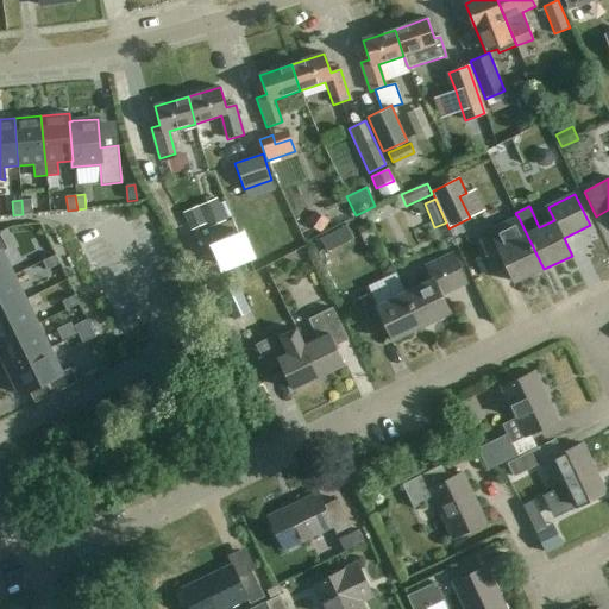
[(32,214),(31,200),(22,200),(23,214),(32,214)]
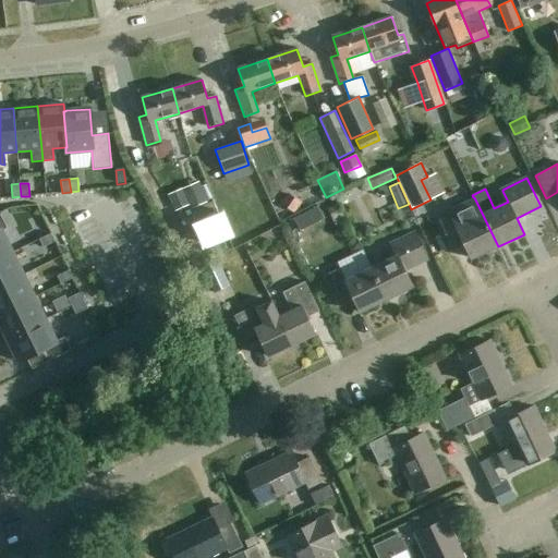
[(287,193),(279,204),(293,214),(301,203),(287,193)]
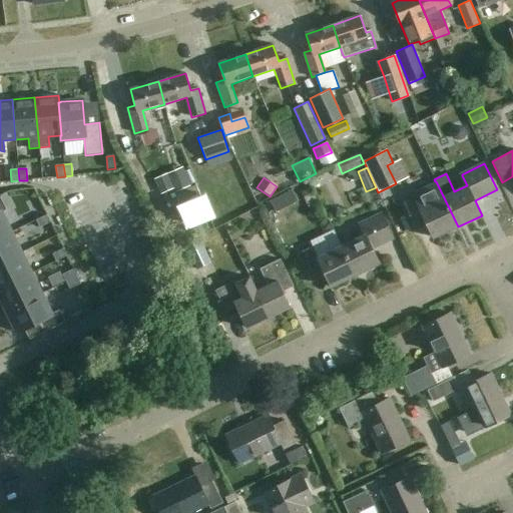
[(436,181),(435,181),(412,192),(415,197),(404,203),(416,228),(427,222),(434,237),(458,226),(436,181)]
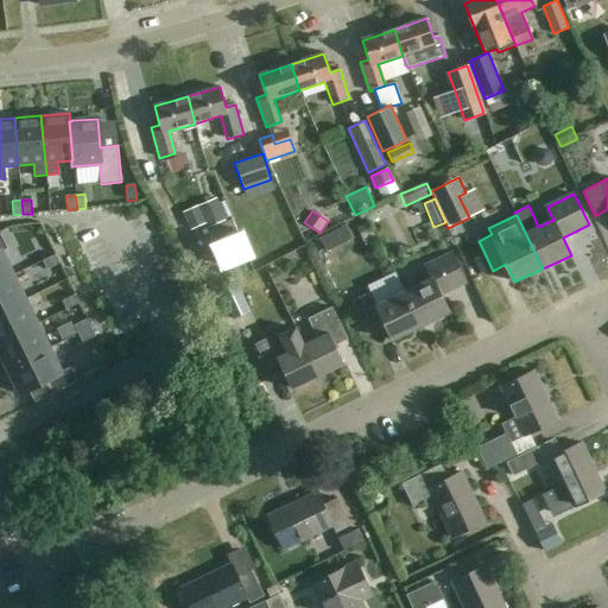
[(232,220),(209,229),(214,239),(236,229),(232,220)]
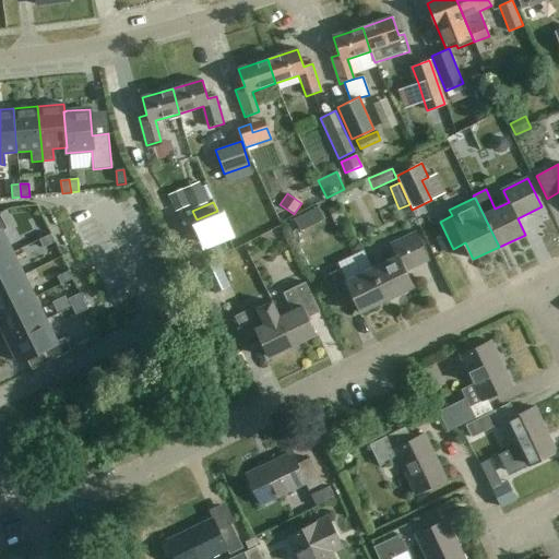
[(328,210),(335,226),(347,221),(340,203),(328,210)]
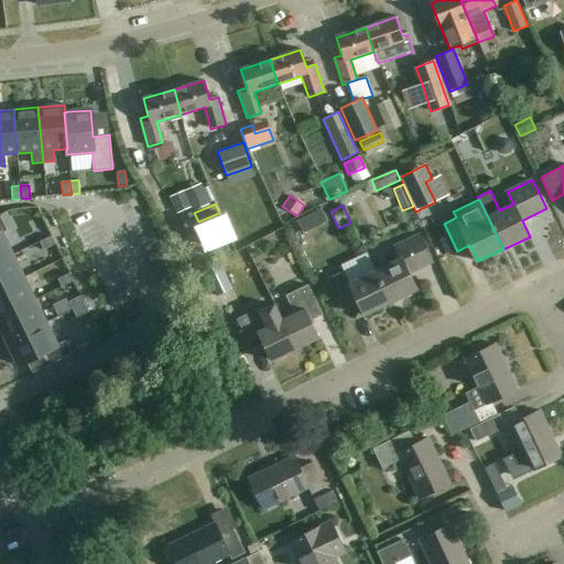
[(296,220),(303,234),(315,227),(310,214),(296,220)]
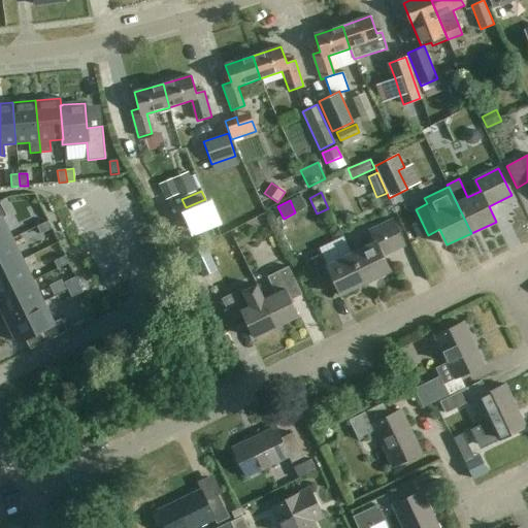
[(0,244),(11,239),(1,219),(6,216),(0,203),(0,244)]
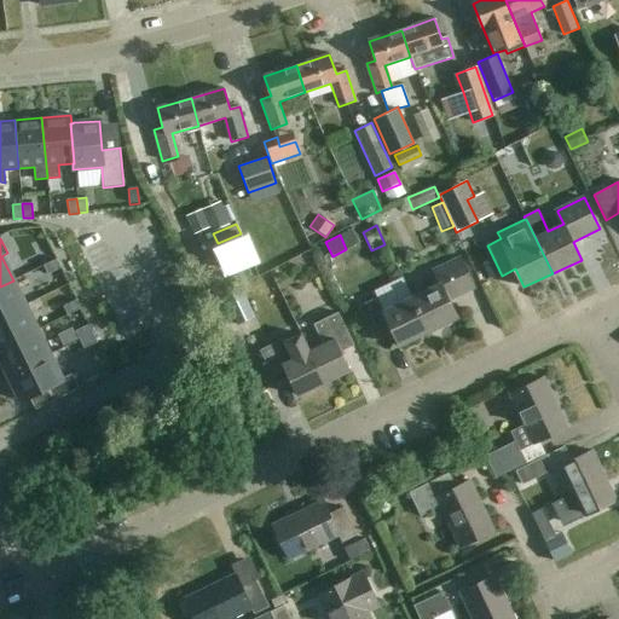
[(250,262),(242,241),(220,250),(229,272),(250,262)]
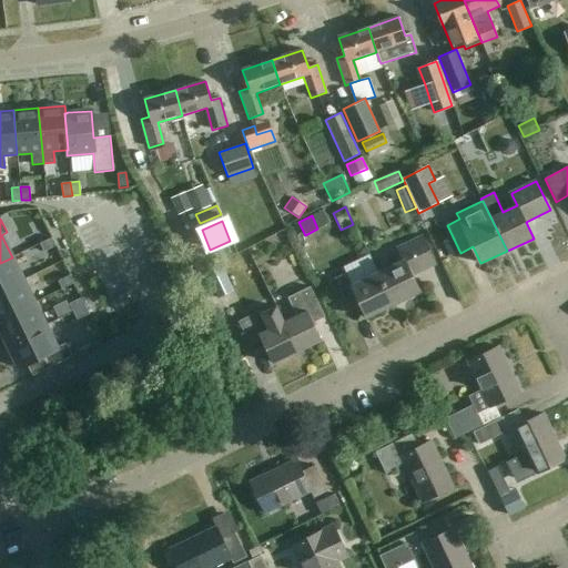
[(377,273),(394,305),(421,293),(413,276),(436,265),(422,235),(397,247),(404,260),(377,273)]
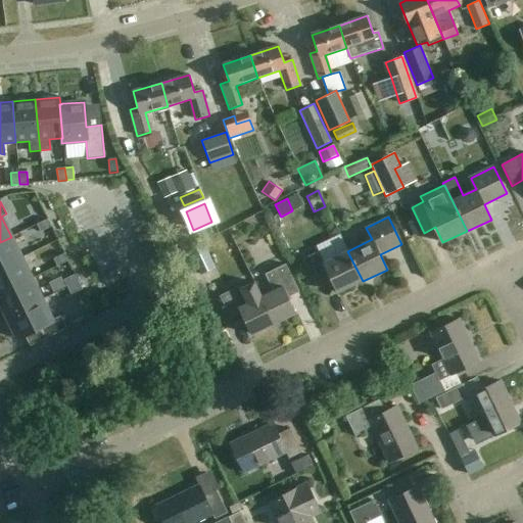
[(47,219),(37,224),(40,232),(51,227),(47,219)]
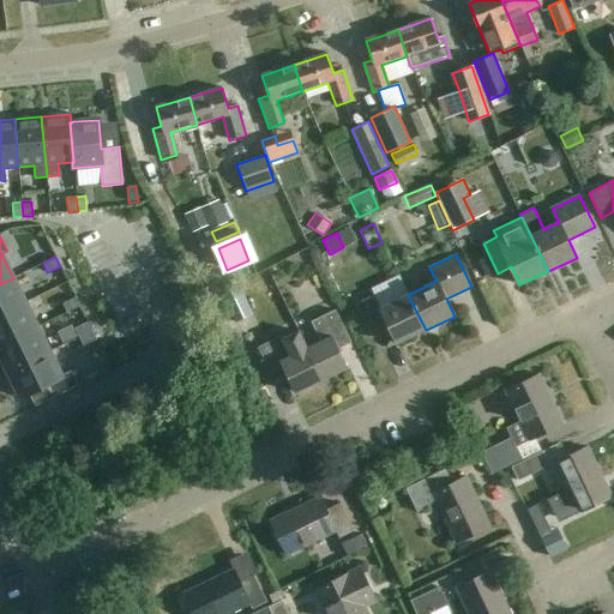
[(100,282),(113,292),(122,280),(109,270),(100,282)]
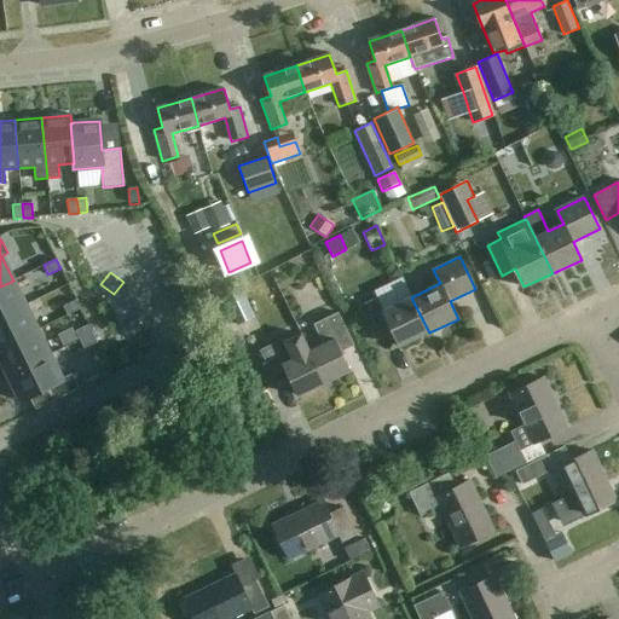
[(13,281),(0,287),(0,317),(25,305),(13,281)]
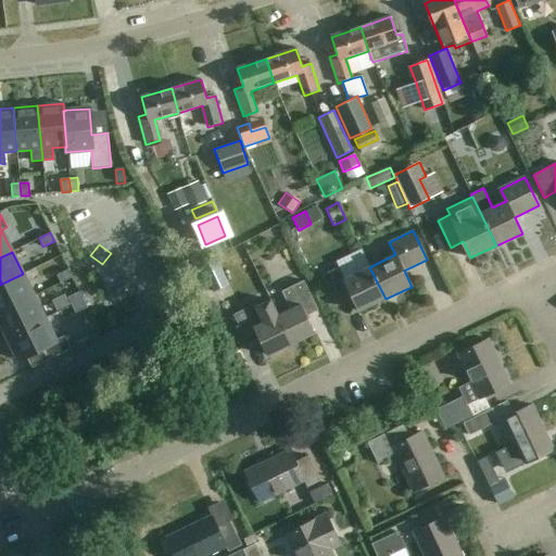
[(229,285),(216,256),(199,265),(212,292),(229,285)]
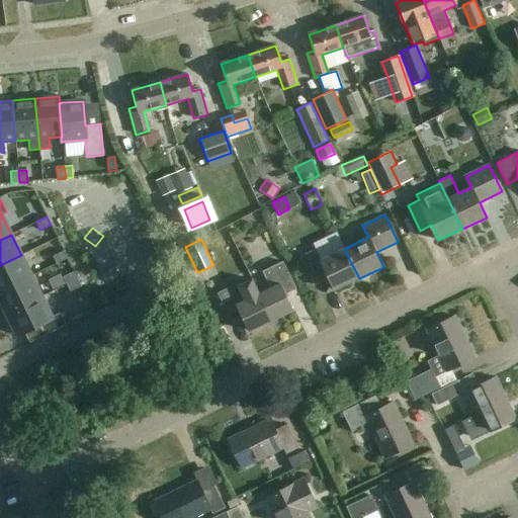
[(359,278),(344,249),(321,260),(316,249),(305,254),(317,280),(328,274),(335,289),(359,278)]
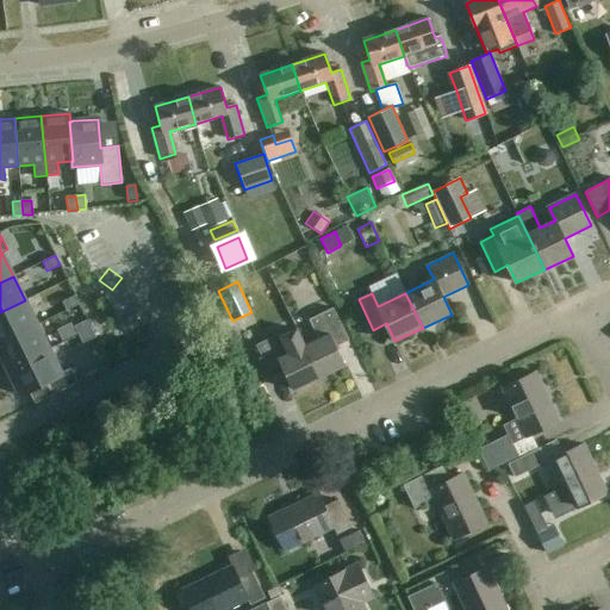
[(75,296),(62,302),(67,310),(79,304),(75,296)]
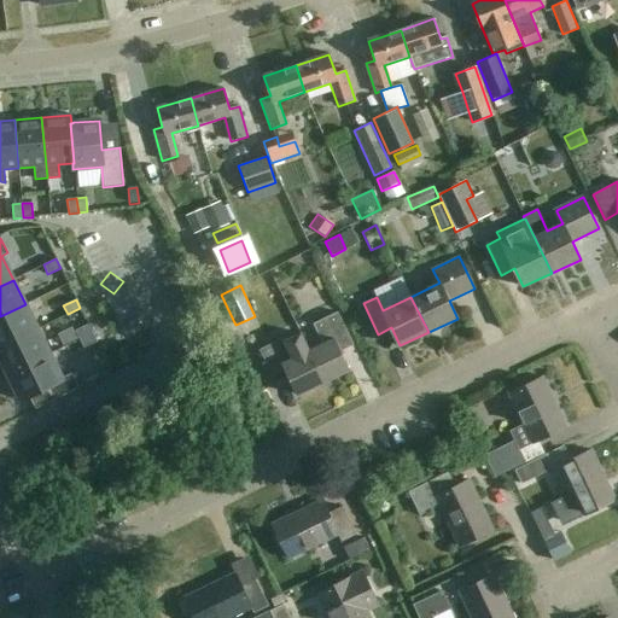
[(25,304),(0,316),(0,347),(38,330),(25,304)]
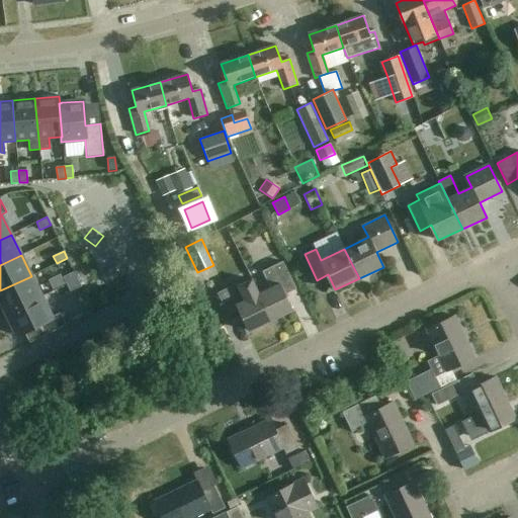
[(259,295),(271,321),(292,311),(285,295),(295,290),(282,263),(262,272),(270,289),(259,294),(259,295)]
